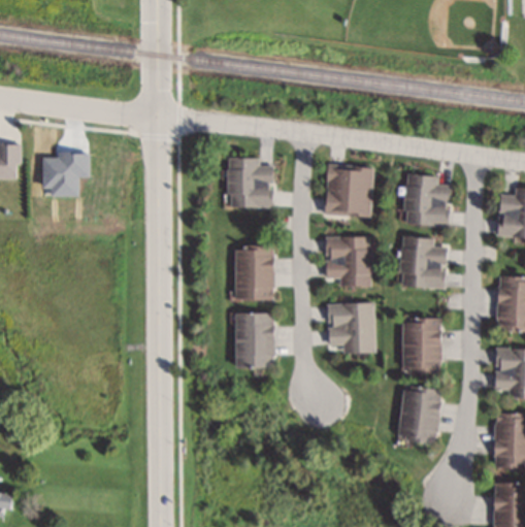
[(0,177),(18,178),(19,143),(0,142),(0,177)]
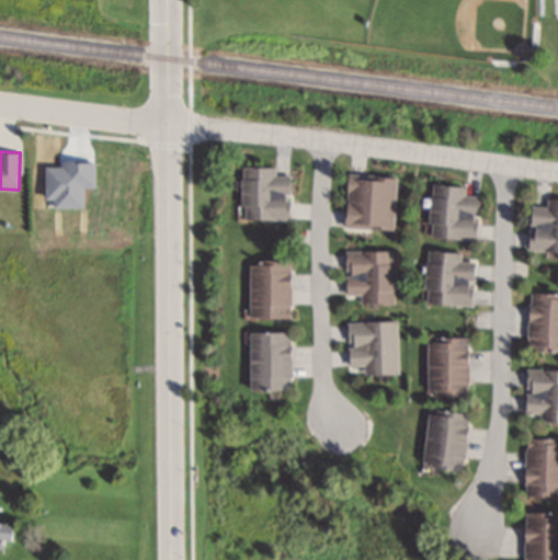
[(242,220),(291,220),(291,170),(242,170),(242,220)]
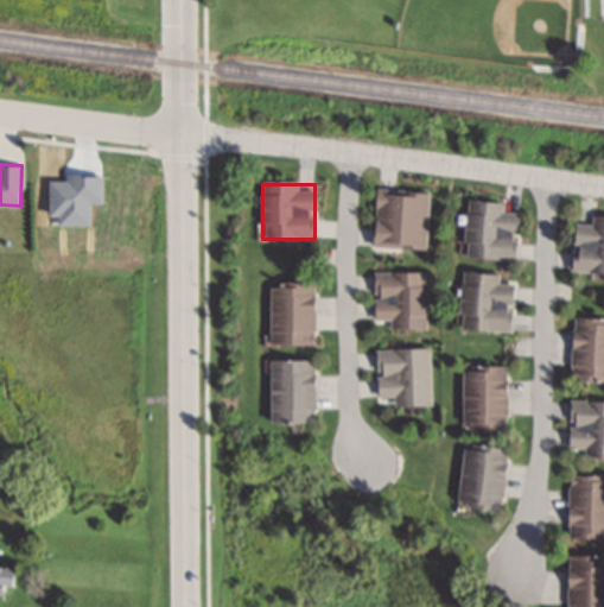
[(430,191),(375,189),(373,247),(427,250),(430,191)]
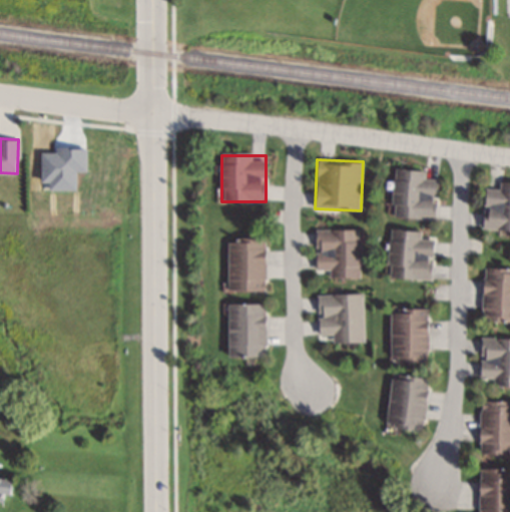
[(440,179),(427,178),(428,171),(395,169),(392,216),(437,219),(440,179)]
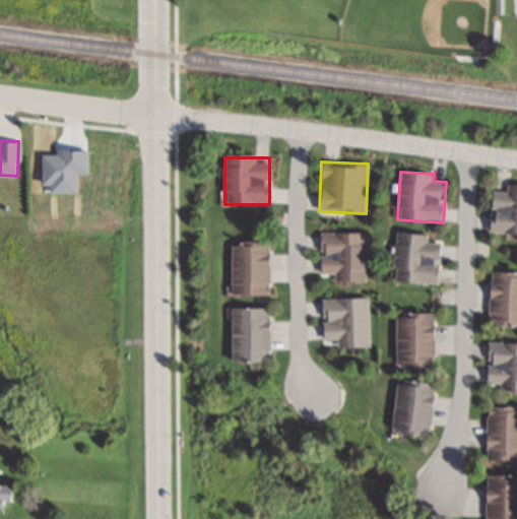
[(490,233),(516,235),(516,185),(508,185),(507,192),(494,191),(490,233)]
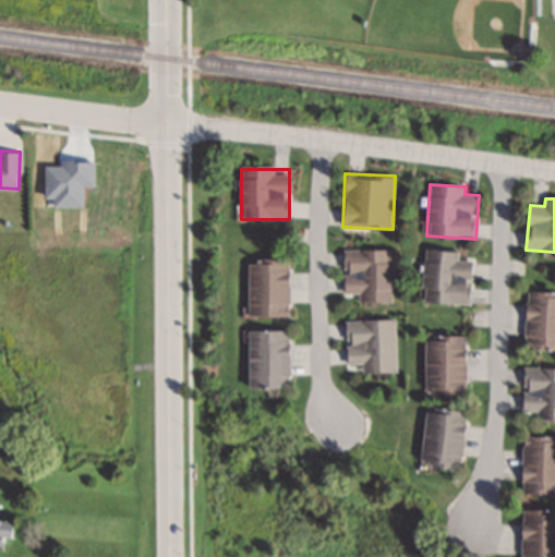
[(395,250),(345,250),(345,297),(360,297),(360,303),(395,303),(395,250)]
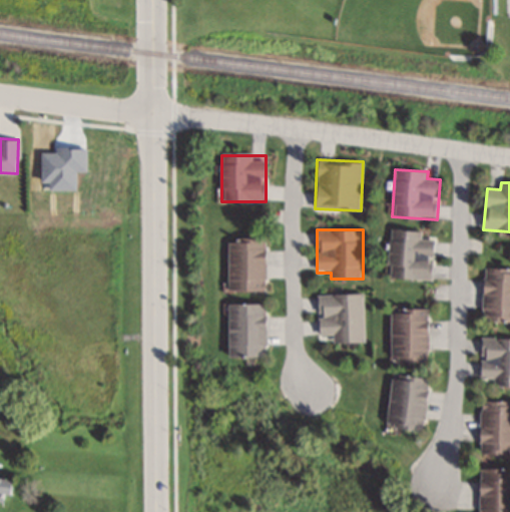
[(389,278),(434,280),(435,238),(423,238),(424,230),(391,229),(389,278)]
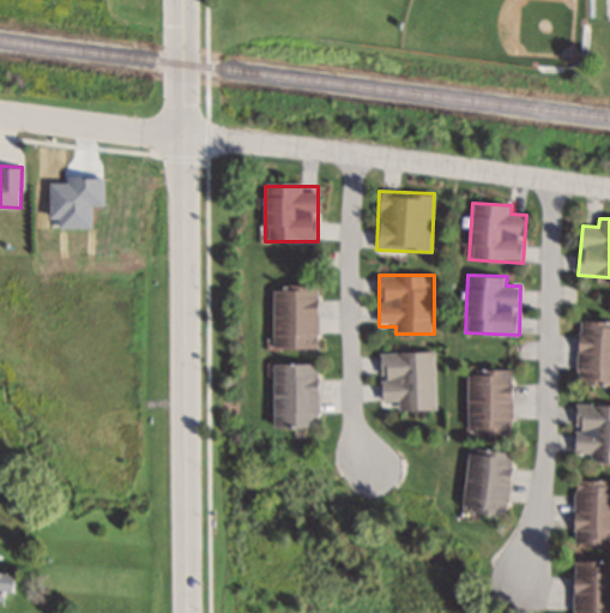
[(273,349),(318,349),(319,286),(273,286),(273,349)]
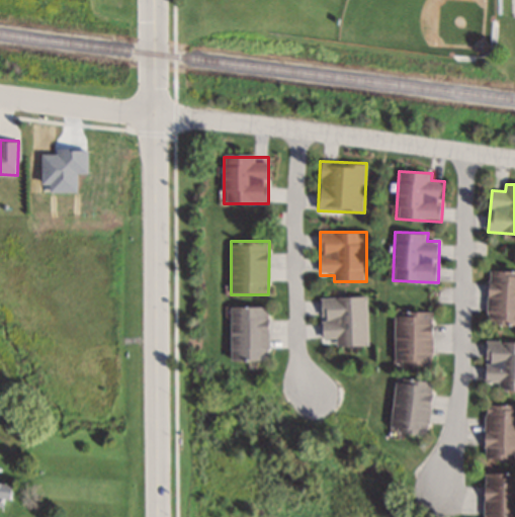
[(514,272),(490,271),(488,326),(514,326),(514,272)]
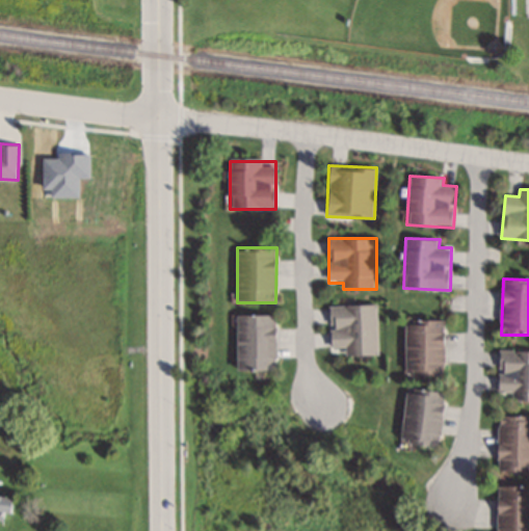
[(379,304),(331,306),(331,355),(380,355),(379,304)]
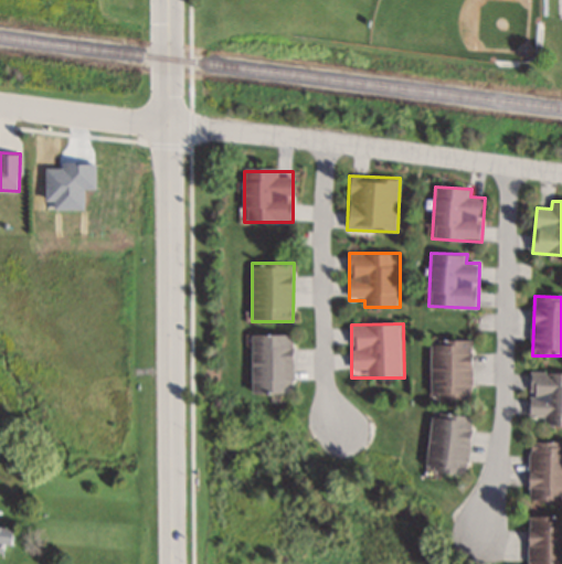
[(251,394),(295,394),(295,334),(251,334),(251,394)]
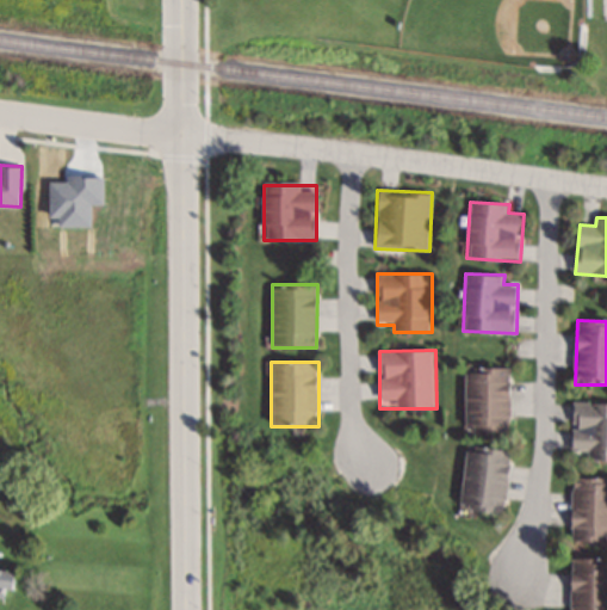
[(511,431),(511,369),(466,369),(466,431),(511,431)]
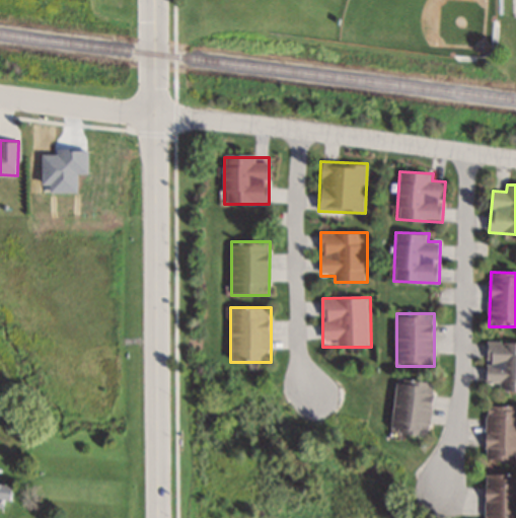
[(515,343),(488,342),(487,385),(500,385),(500,392),(515,392),(515,343)]
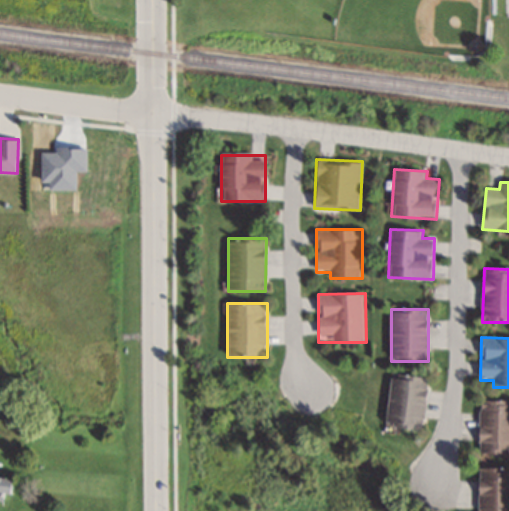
[(424,430),(429,377),(391,374),(386,427),(424,430)]
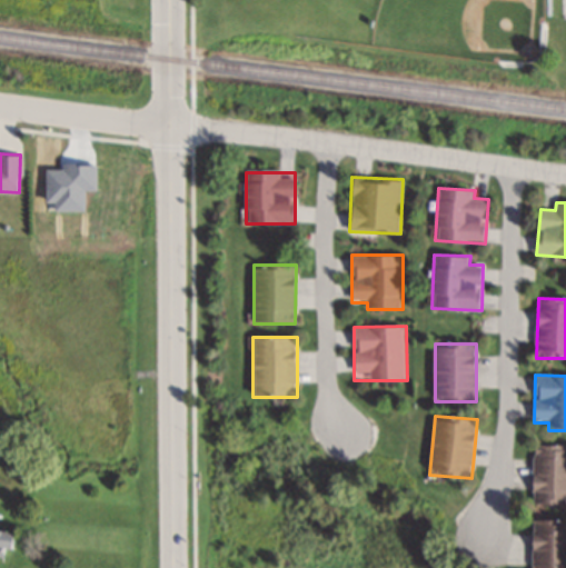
[(533,505),(565,505),(565,446),(534,446),(533,505)]
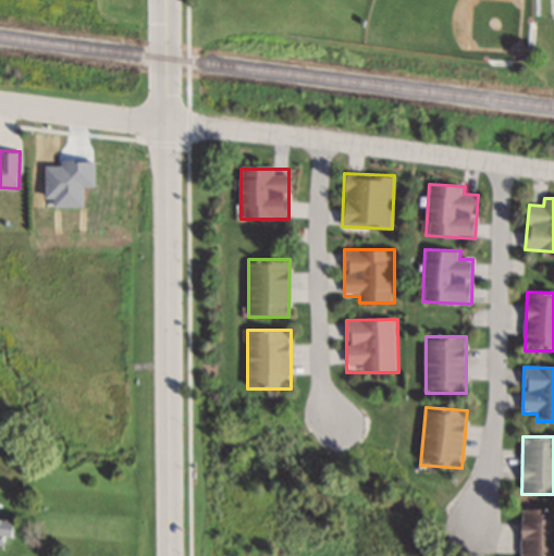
[(553,555),(553,510),(521,510),(520,555),(553,555)]
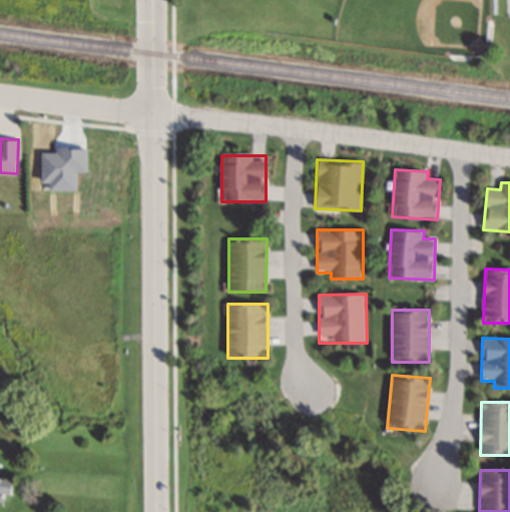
[(0,502),(8,502),(8,477),(0,477),(0,502)]
